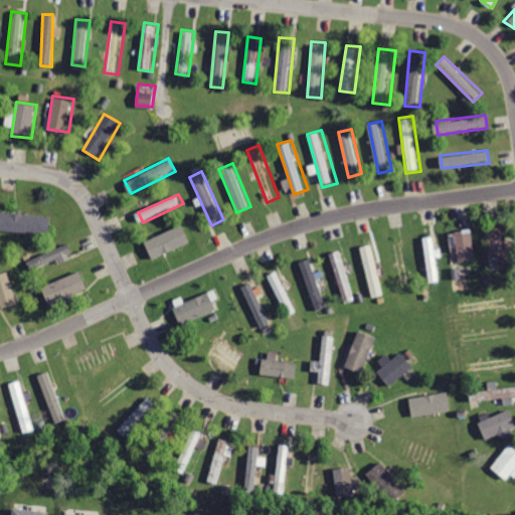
[(0,209),(0,229),(48,236),(51,216),(0,209)]
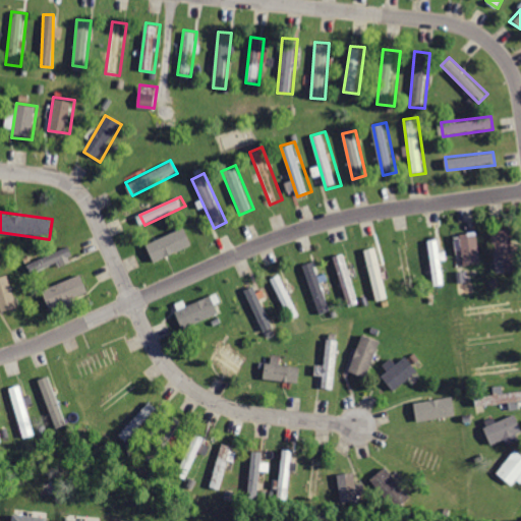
[(148,240),(157,262),(194,246),(185,224),(148,240)]
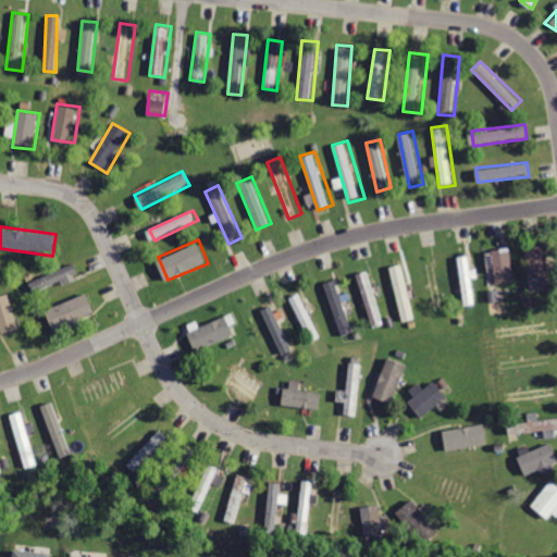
[(521,246),(528,295),(556,291),(556,283),(556,276),(556,275),(556,257),(549,259),(547,242),(521,246)]
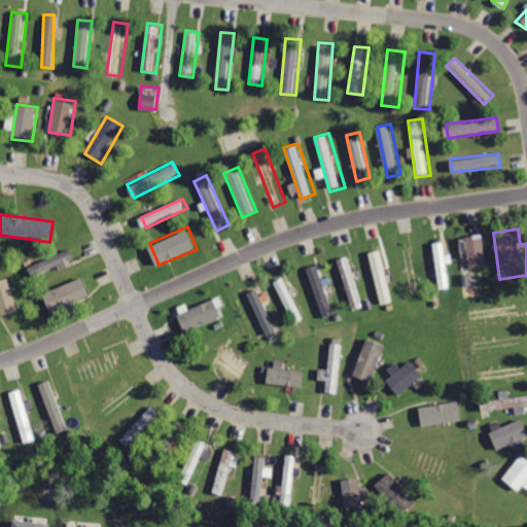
[(461,236),(467,270),(490,267),(485,232),(461,236)]
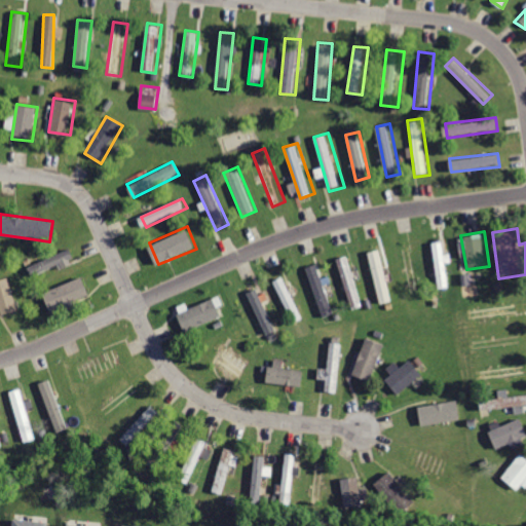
[(431,242),(439,291),(452,289),(445,240),(431,242)]
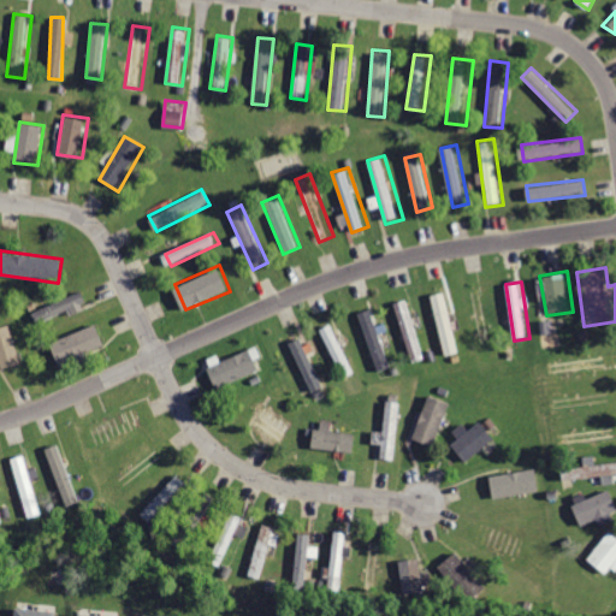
[(469,288),(481,347),(497,344),(486,285),(469,288)]
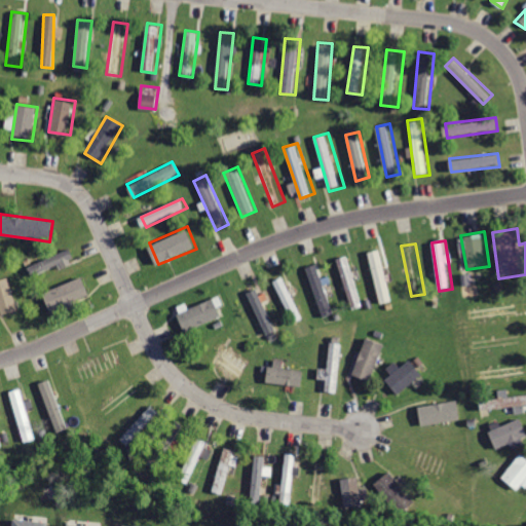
[(25,265),(30,277),(73,258),(67,247),(25,265)]
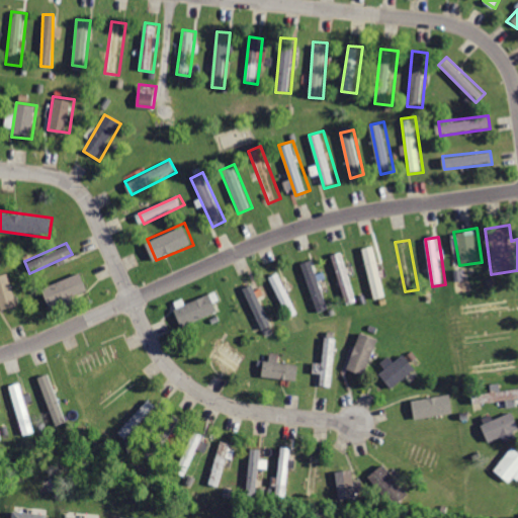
[(360,247),(373,300),(386,296),(372,243),(360,247)]
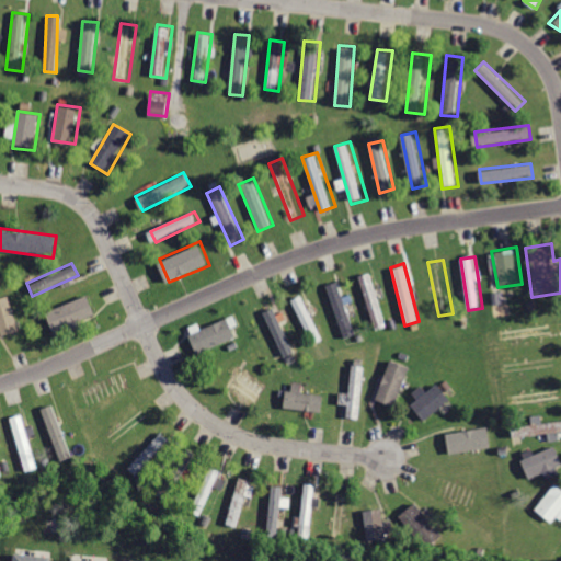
[(370,272),(358,276),(375,331),(387,328),(370,272)]
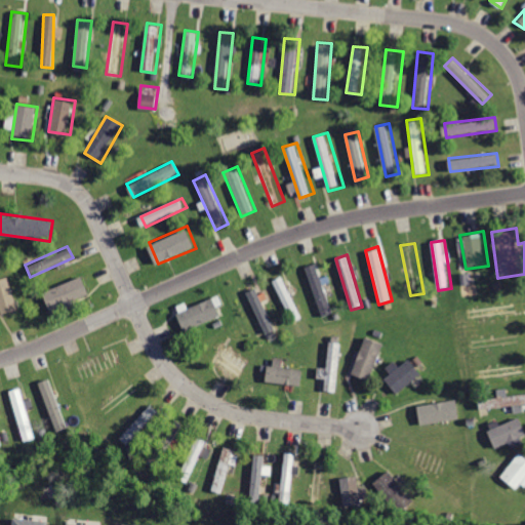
[(306,267),(321,317),(335,312),(320,261),(306,267)]
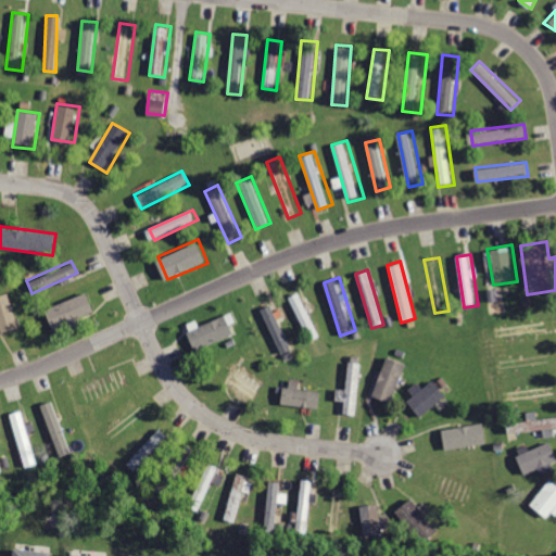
[(288,297),(310,343),(323,337),(301,291),(288,297)]
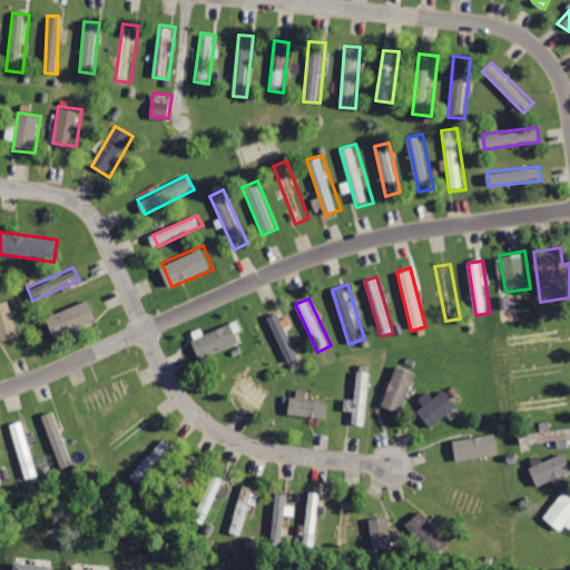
[(0,304),(0,337),(2,344),(25,336),(11,300),(0,304)]
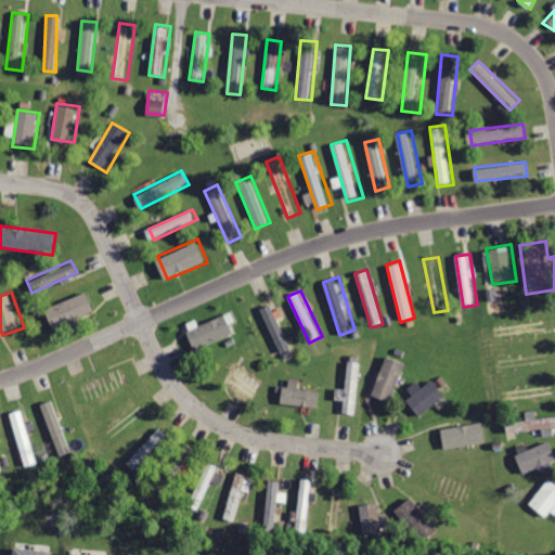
[(44,308),(55,337),(82,327),(79,320),(94,314),(86,292),(44,308)]
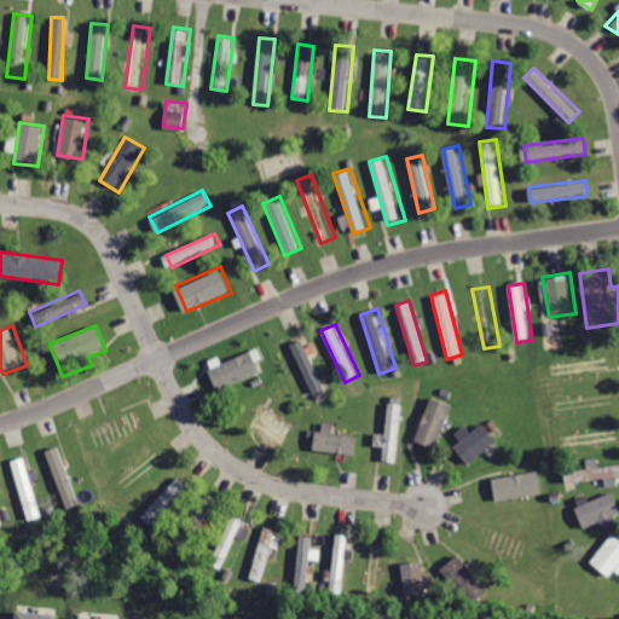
[(290,345),(312,394),(327,387),(305,337),(290,345)]
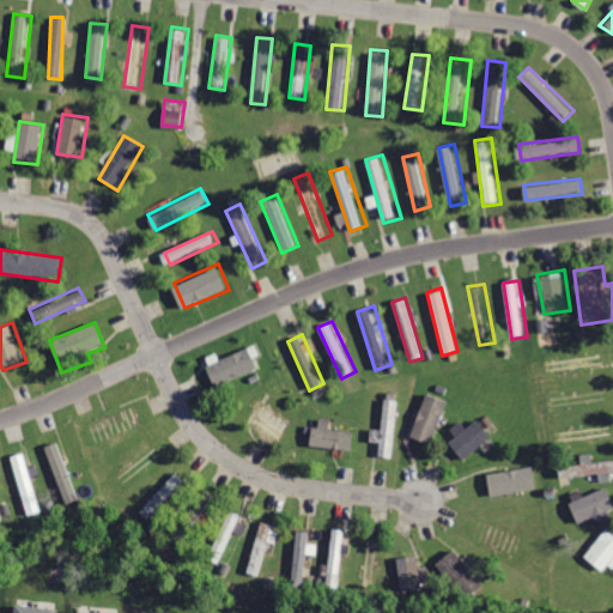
[(206,365),(218,393),(261,374),(249,346),(206,365)]
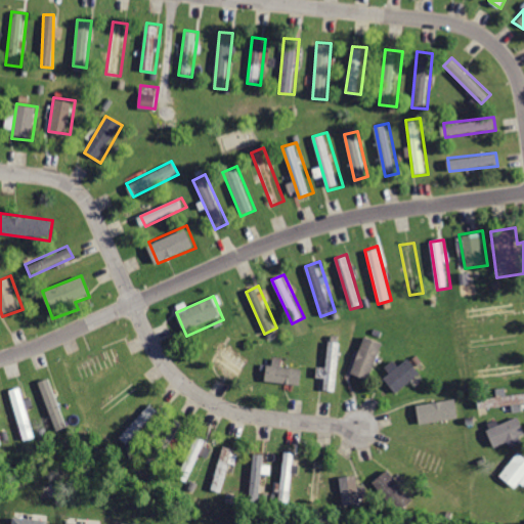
[(364,336),(348,375),(368,383),(385,344),(364,336)]
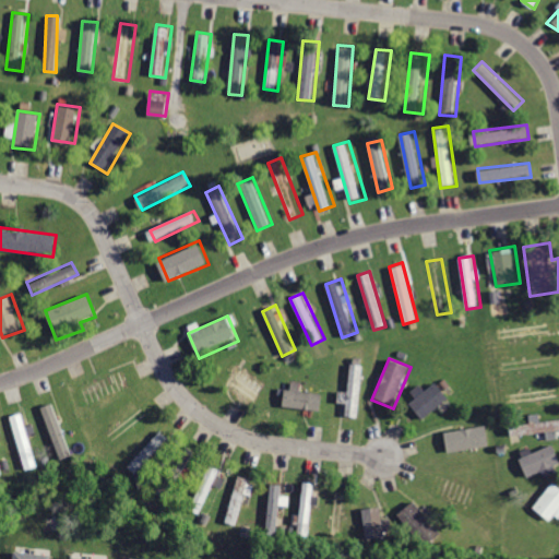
[(242,365),(230,383),(254,400),(266,382),(242,365)]
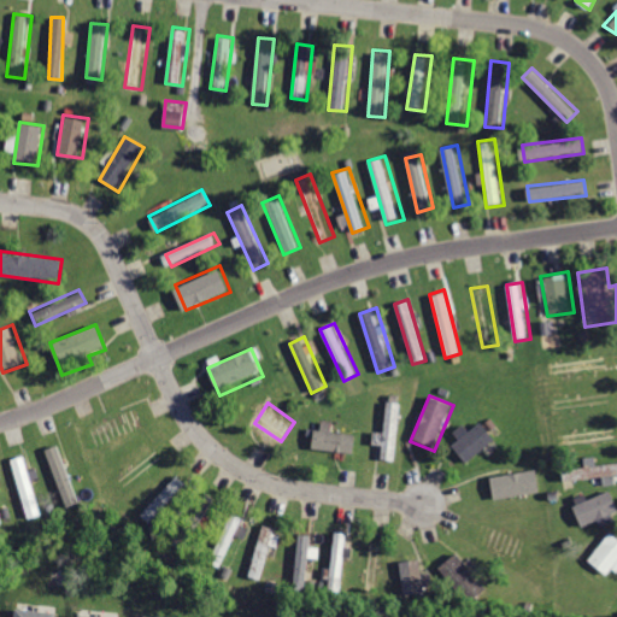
[(386,403),(380,459),(398,462),(404,404),(386,403)]
